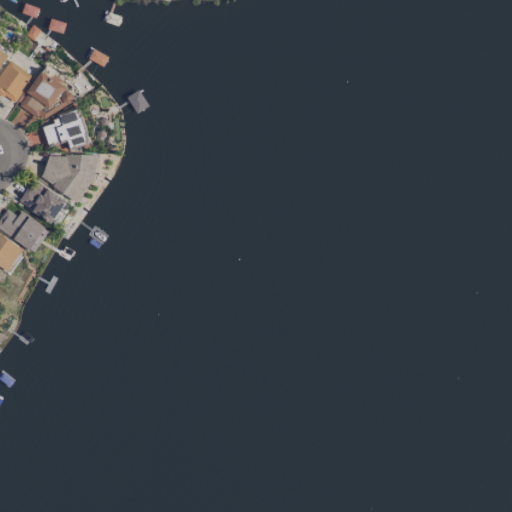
[(0,65),(8,51),(0,46),(0,65)]
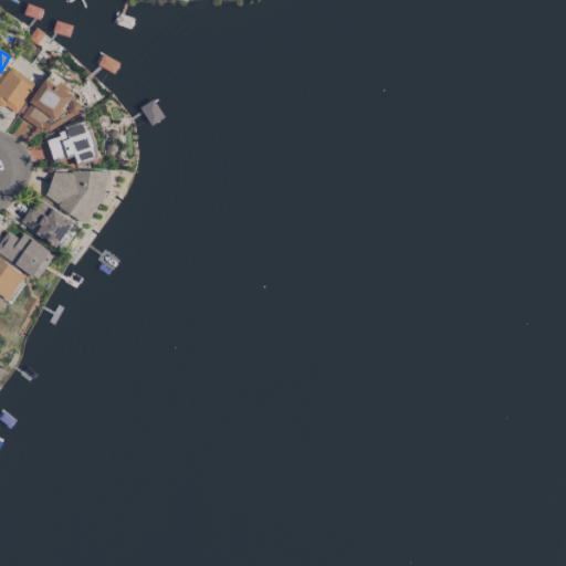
[(0,104),(14,115),(35,84),(9,66),(0,80),(0,104)]
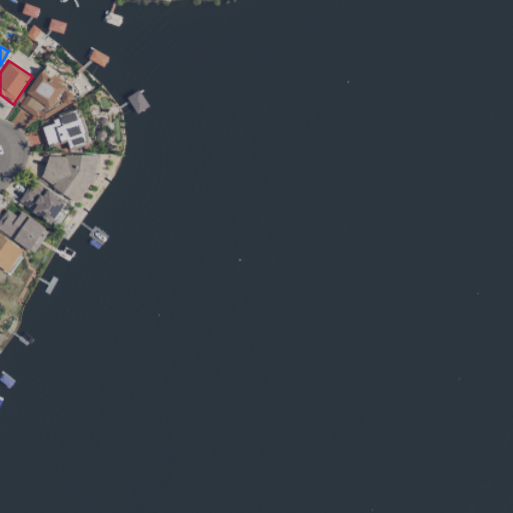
[(18,105),(43,120),(52,104),(63,110),(72,94),(59,87),(63,80),(53,75),(51,78),(39,71),(18,105)]
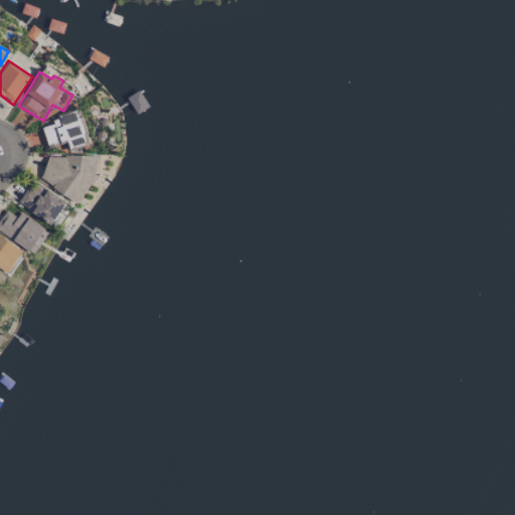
[(65,142),(68,150),(89,144),(78,110),(51,118),(53,124),(41,128),(47,147),(65,142)]
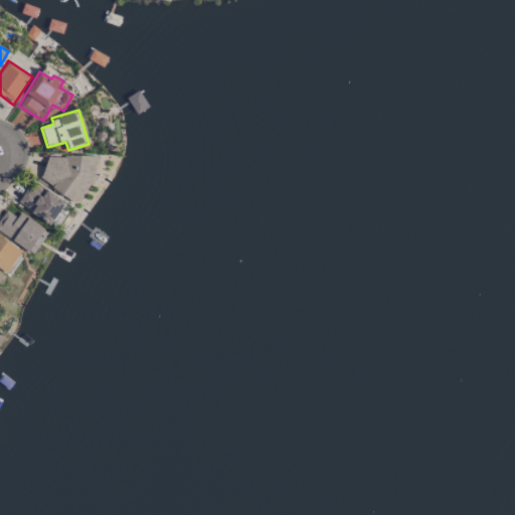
[(38,179),(77,203),(97,173),(97,157),(46,155),(45,167),(38,179)]
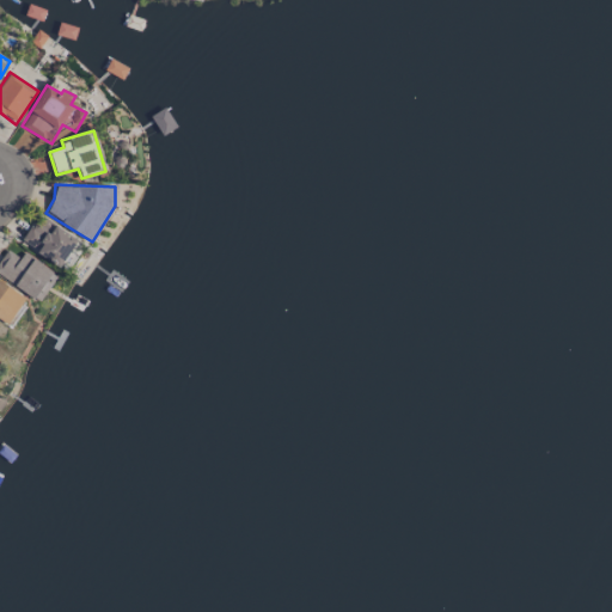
[(61,268),(79,239),(38,214),(20,243),(61,268)]
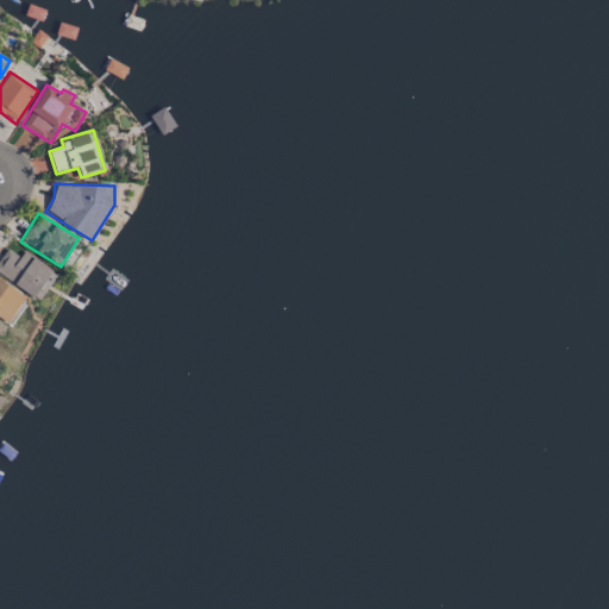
[(0,257),(0,275),(39,302),(57,275),(23,251),(19,257),(6,249),(0,257)]
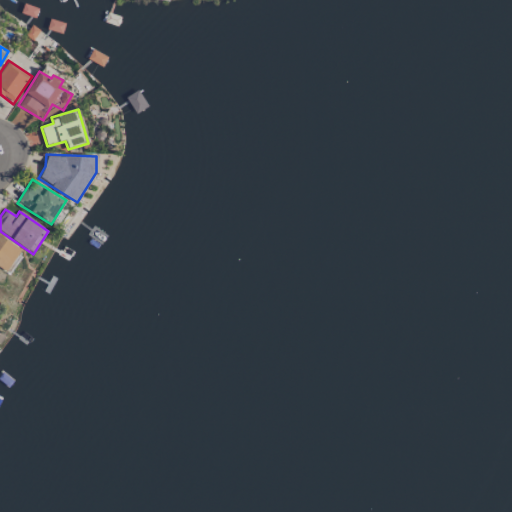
[(21,248),(0,235),(0,267),(7,271),(21,248)]
